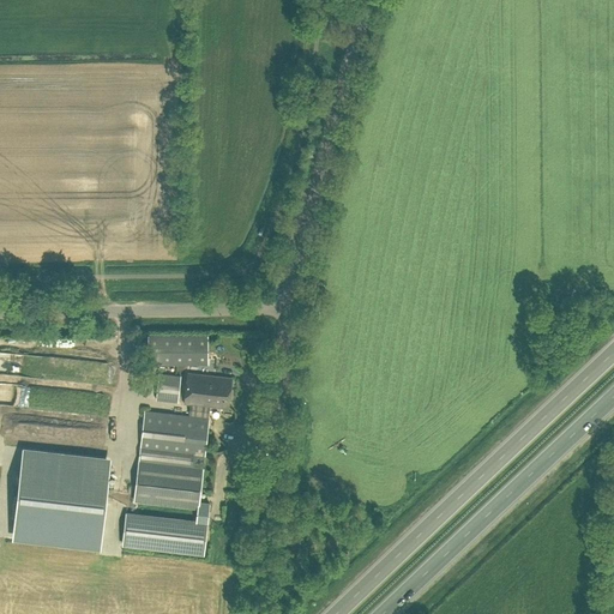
[(208,363),(208,335),(148,335),(148,363),(208,363)]
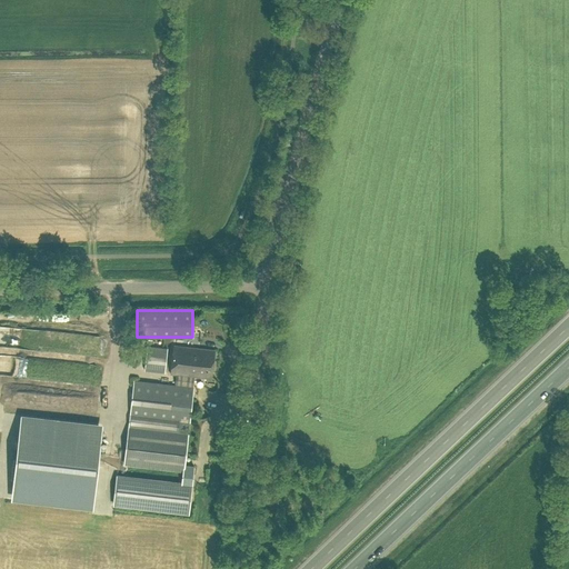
[(215,350),(175,346),(173,349),(147,346),(145,370),(171,372),(171,375),(211,379),(215,350)]
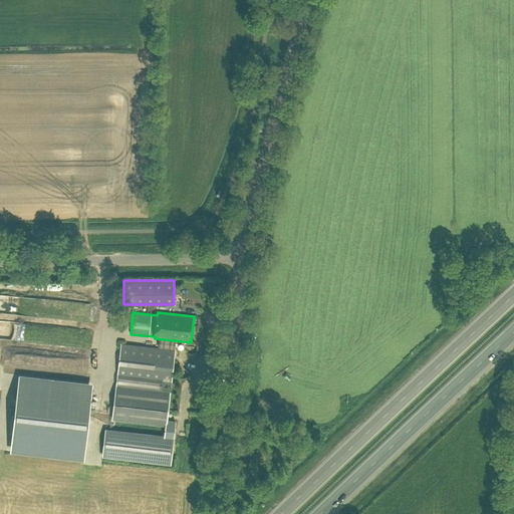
[(167,420),(167,414),(170,392),(168,392),(169,382),(171,382),(175,349),(174,349),(174,341),(158,339),(157,347),(121,343),(117,376),(116,386),(112,419),(166,425),(165,431),(165,435),(105,429),(102,449),(102,457),(170,464),(171,457),(175,421),(167,420)]
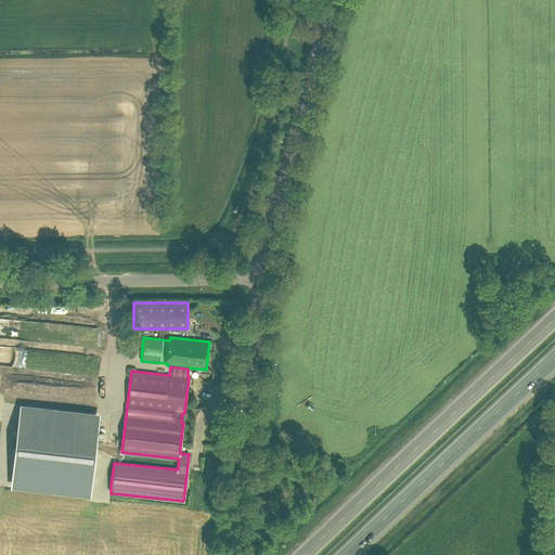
[(36,381),(0,377),(0,391),(35,395),(36,381)]
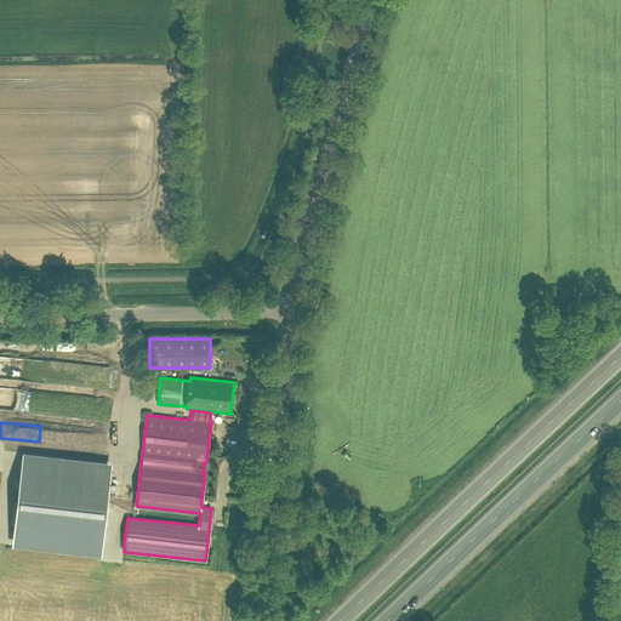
[(103,534),(112,463),(28,454),(23,453),(12,546),(101,556),(103,534)]
